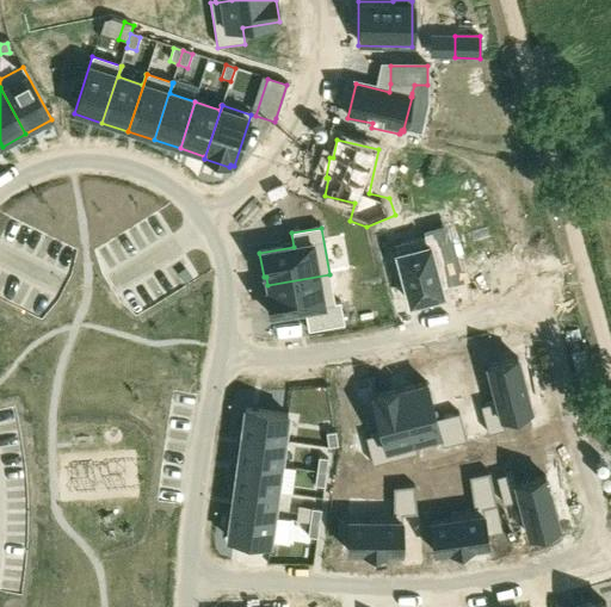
[(443,297),(429,243),(394,253),(407,307),(443,297)]
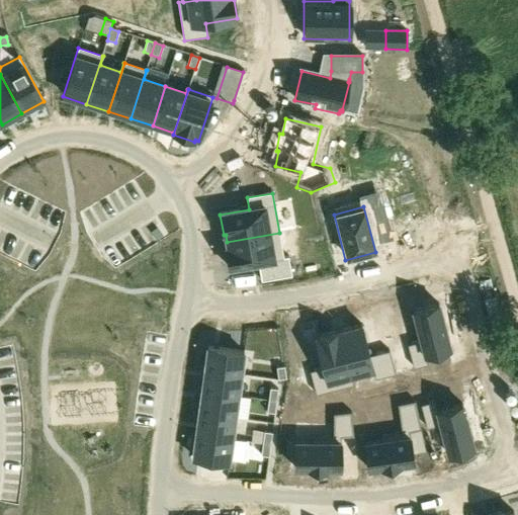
[(228,249),(226,249),(230,269),(258,264),(261,282),(291,277),(288,258),(283,258),(279,233),(227,242),(228,249)]
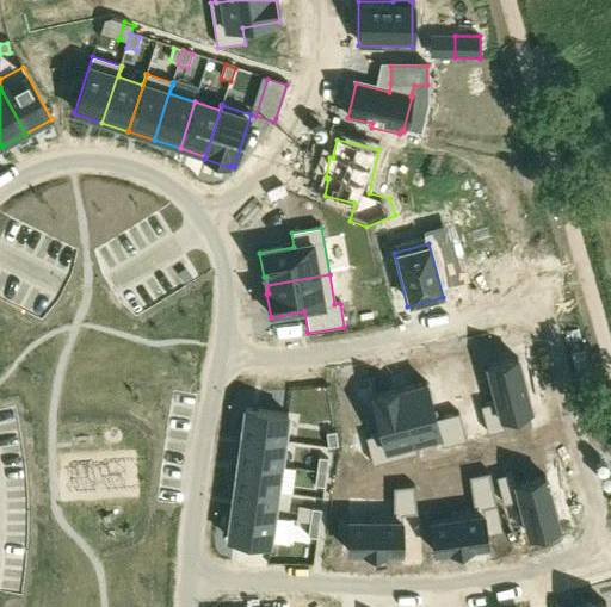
[(494,403),(481,407),(488,434),(504,431),(501,421),(534,413),(519,357),(485,366),(494,403)]
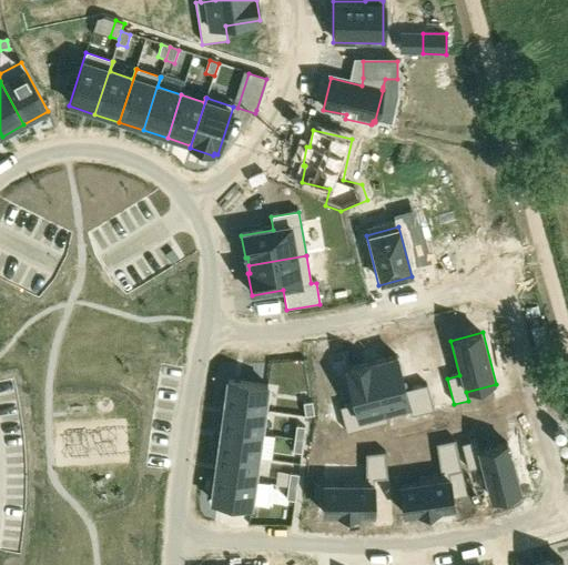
[(397,355),(371,363),(386,424),(387,423),(386,417),(411,412),(412,416),(434,411),(427,385),(406,391),(397,355)]
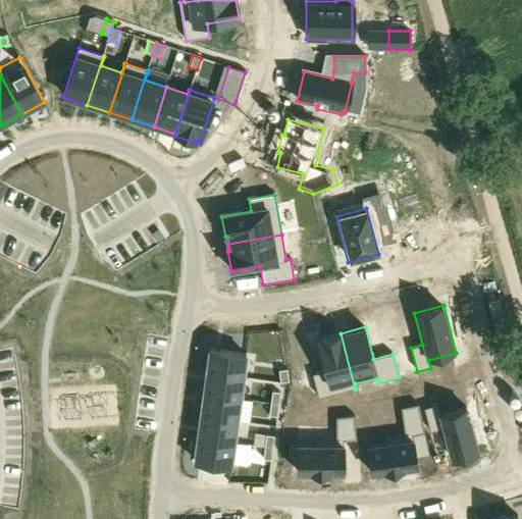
[(324,372),(312,375),(318,399),(355,390),(341,333),(316,340),(324,372)]
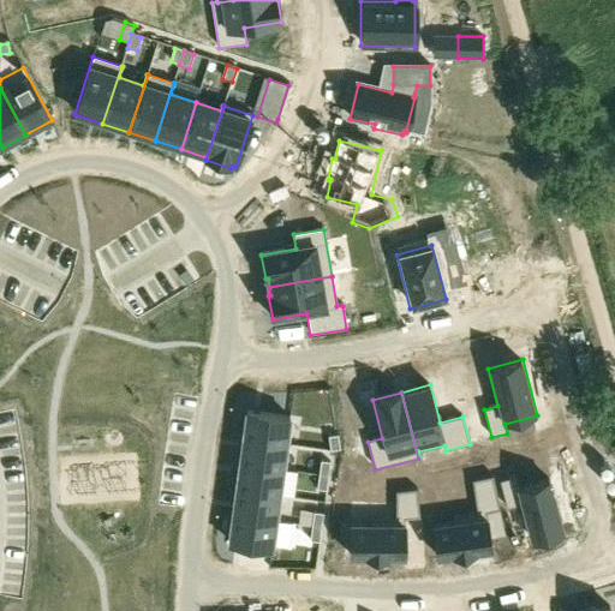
[(249,413),(245,441),(287,447),(291,419),(249,413)]
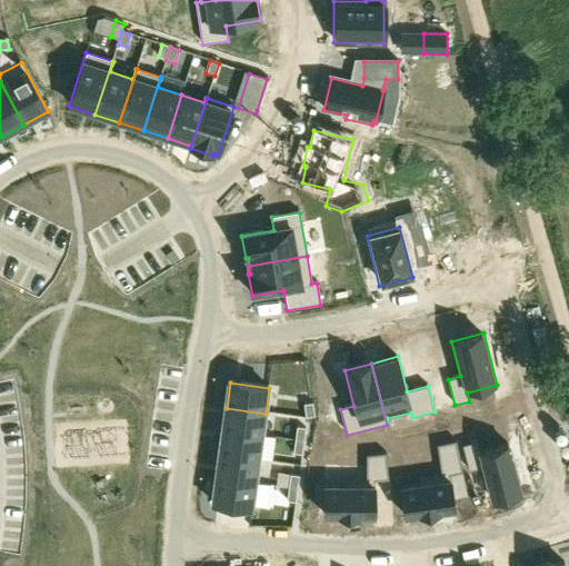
[(315,417),(312,405),(303,406),(306,419),(315,417)]
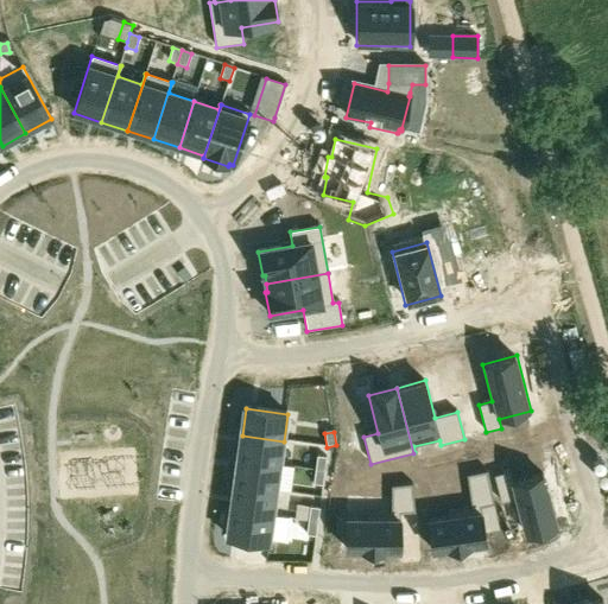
[(242,436),(239,461),(280,466),(284,442),(242,436)]
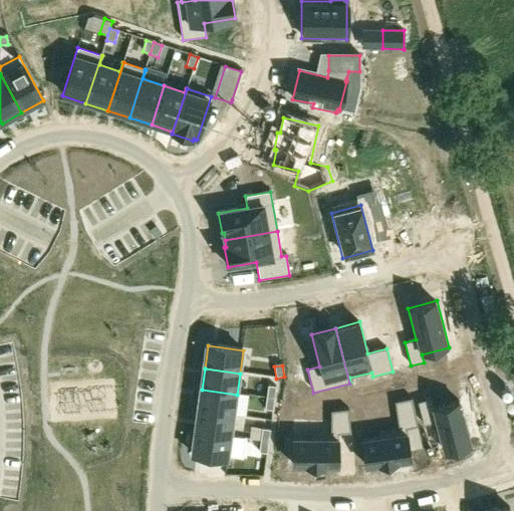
[(266,399),(274,400),(275,388),(267,387),(266,399)]
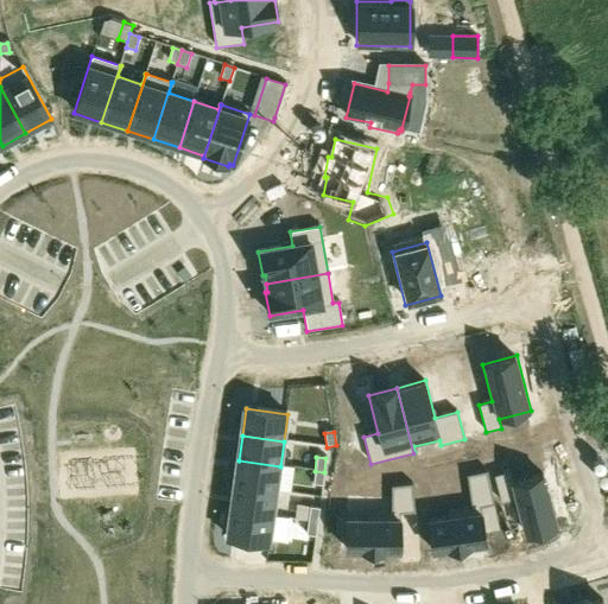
[(239,461),(235,485),(277,491),(280,466),(239,461)]
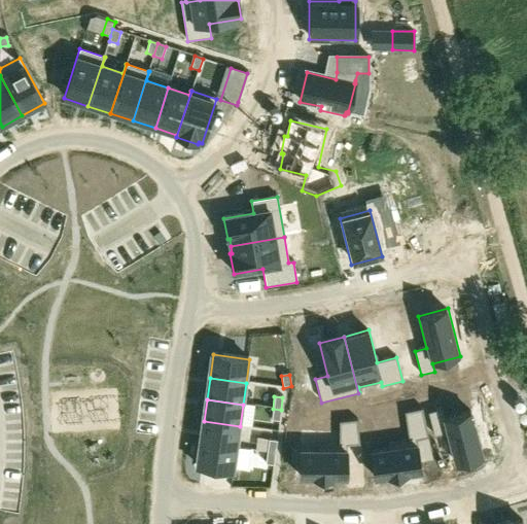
[(281,410),(273,409),(271,420),(279,422),(281,410)]
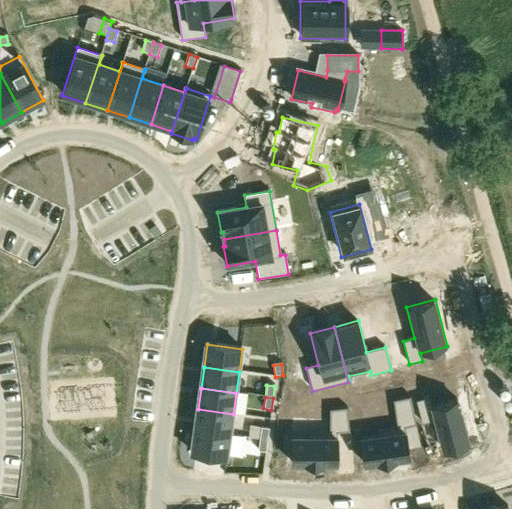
[(429,397),(416,401),(422,424),(434,421),(442,452),(470,445),(458,398),(431,405),(429,397)]
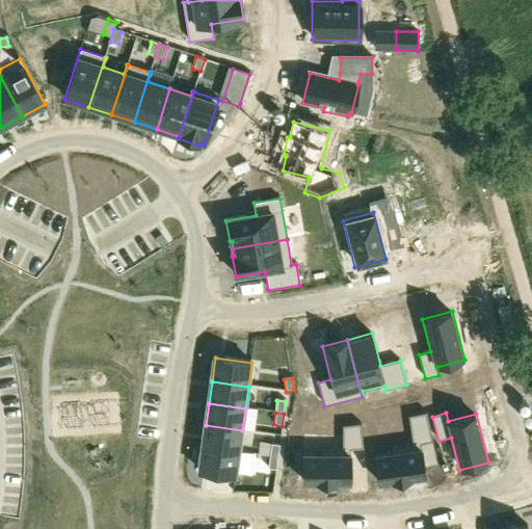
[(427,417),(413,420),(418,445),(432,442),(427,417)]
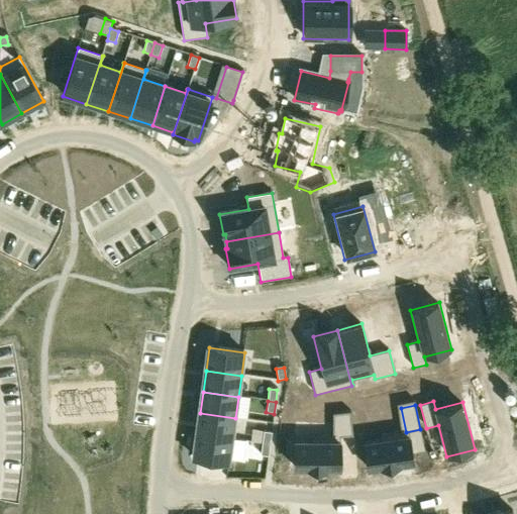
[(350,412),(336,413),(338,437),(352,435),(350,412)]
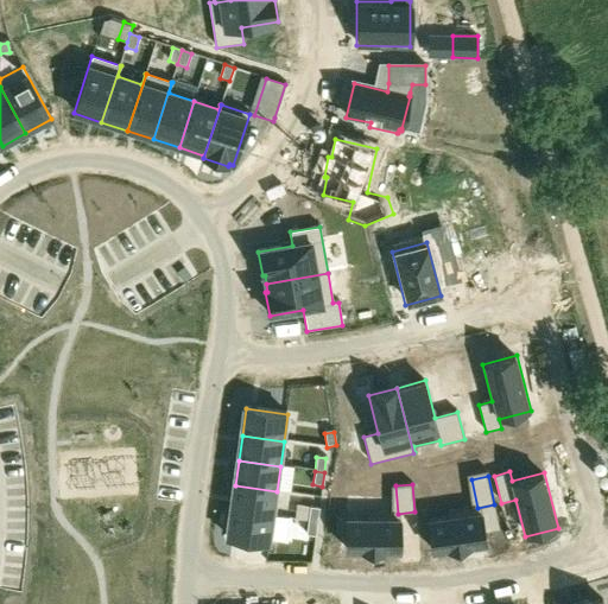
[(235,485),(232,512),(273,517),(277,491),(235,485)]
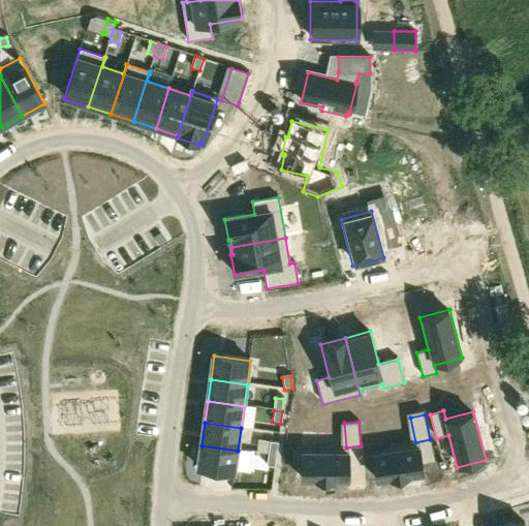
[(268,455),(276,456),(278,443),(269,442),(268,455)]
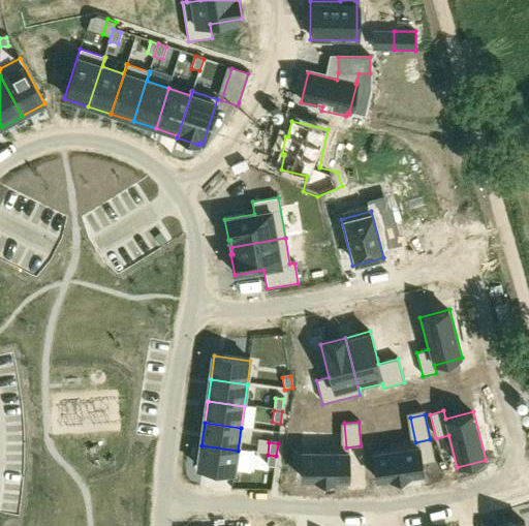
[(419,444),(371,452),(375,483),(424,475),(419,444)]
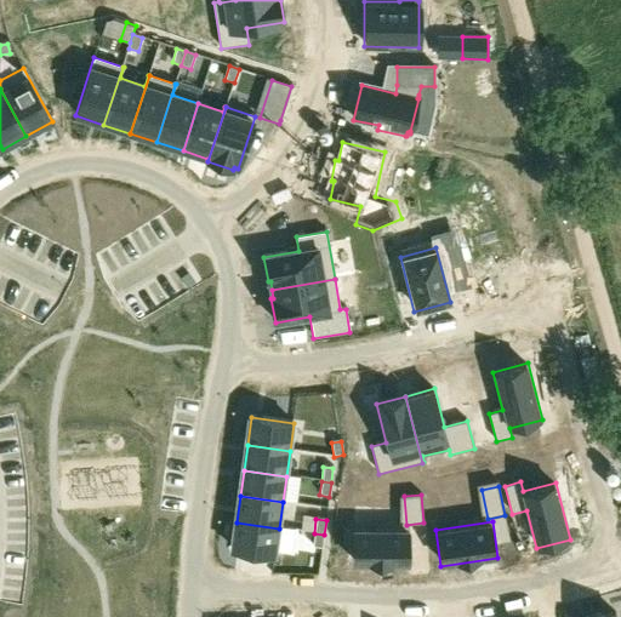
[(237,523),(232,549),(274,555),(279,529),(237,523)]
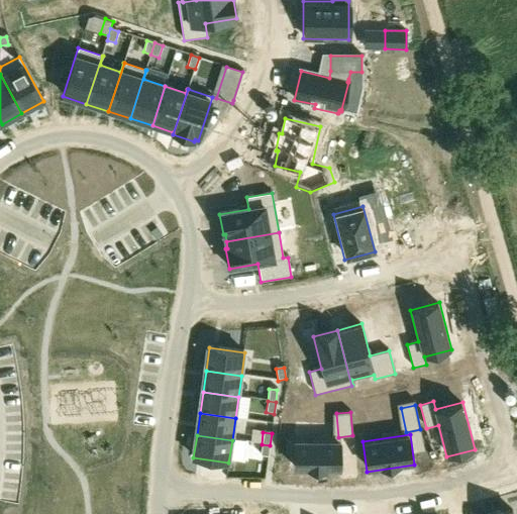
[(293,440),(293,470),(341,470),(341,440),(293,440)]
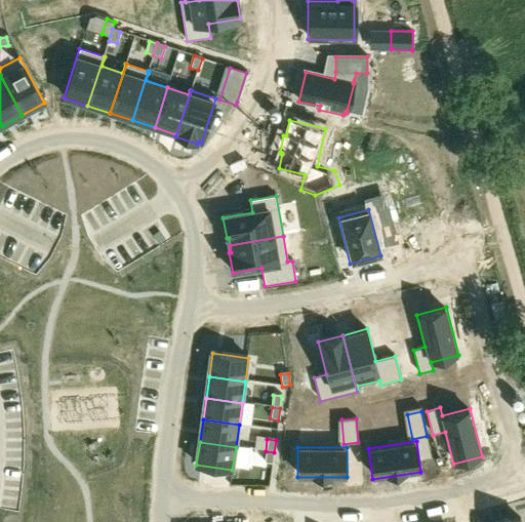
[(272,465),(274,452),(266,451),(264,463),(272,465)]
